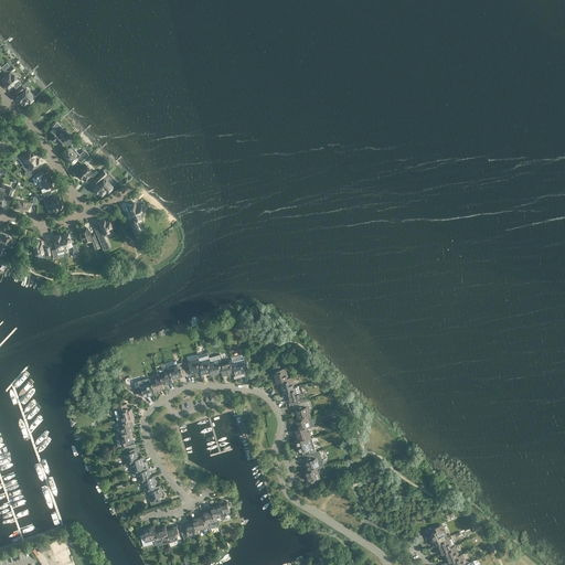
[(13,76),(11,73),(3,81),(6,83),(4,84),(9,89),(19,81),(14,75),(13,76)]
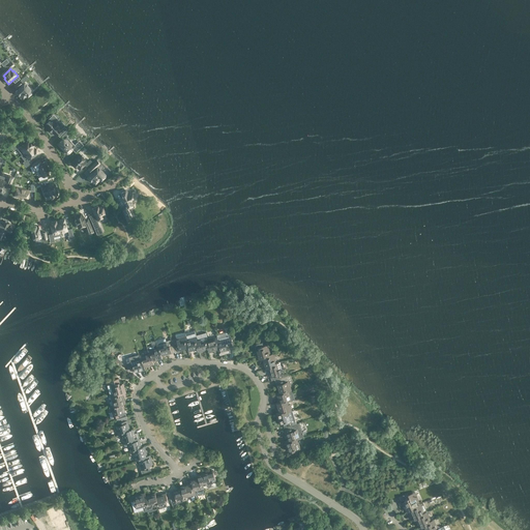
[(29,88),(25,83),(15,91),(18,94),(19,94),(23,98),(27,94),(27,95),(31,92),(28,89),(29,88)]
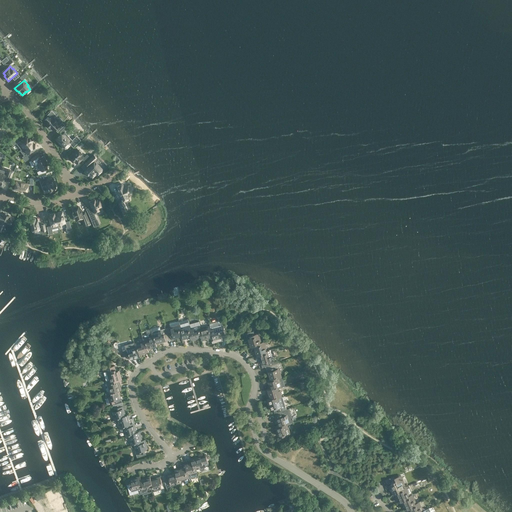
[(52,119),(49,116),(44,120),(48,123),(47,124),(50,128),(50,127),(54,131),(57,128),(59,130),(64,126),(61,123),(59,126),(56,123),(57,122),(53,117),(52,119)]
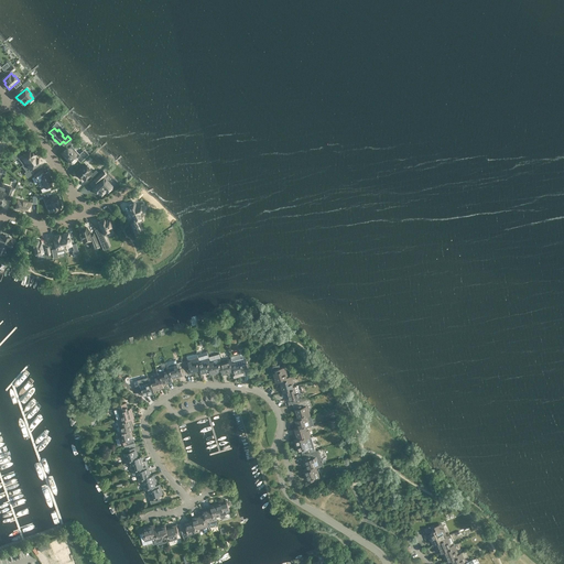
[(77,159),(67,148),(64,151),(64,152),(63,154),(72,164),(77,159)]
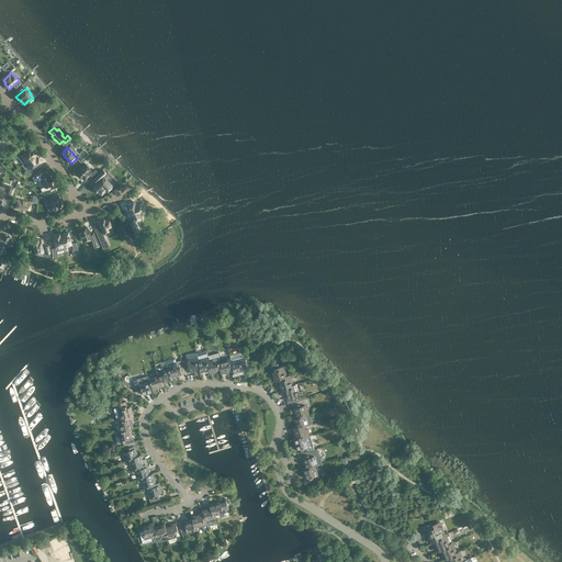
[(31,148),(21,156),(25,163),(36,155),(35,154),(33,149),(32,149),(31,148)]
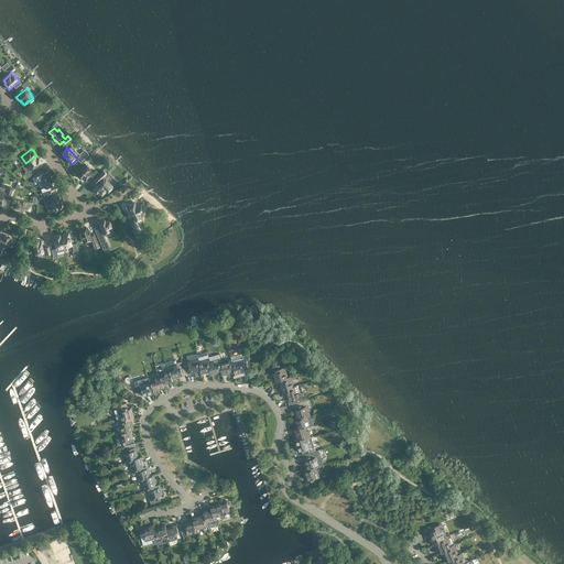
[(36,155),(25,163),(30,170),(41,161),(39,158),(38,158),(36,155)]
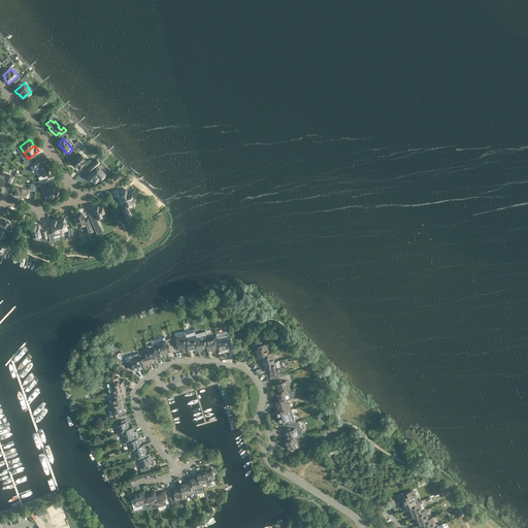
[(81,159),(79,157),(72,163),(75,166),(74,167),(78,171),(88,163),(83,159),(81,159)]
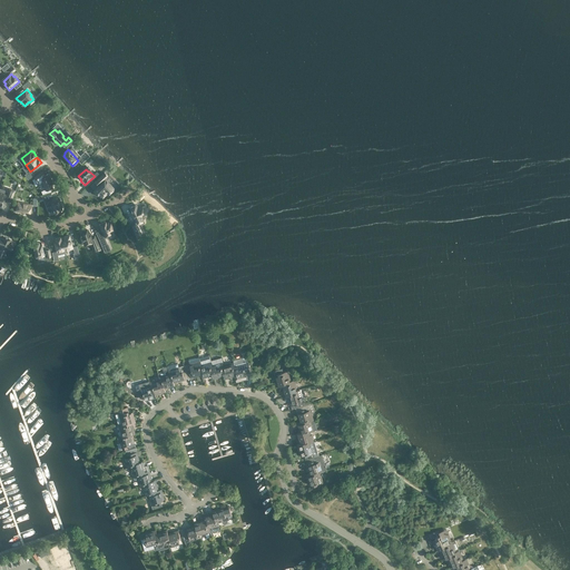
[(48,174),(40,178),(46,190),(52,187),(50,183),(52,183),(48,174)]
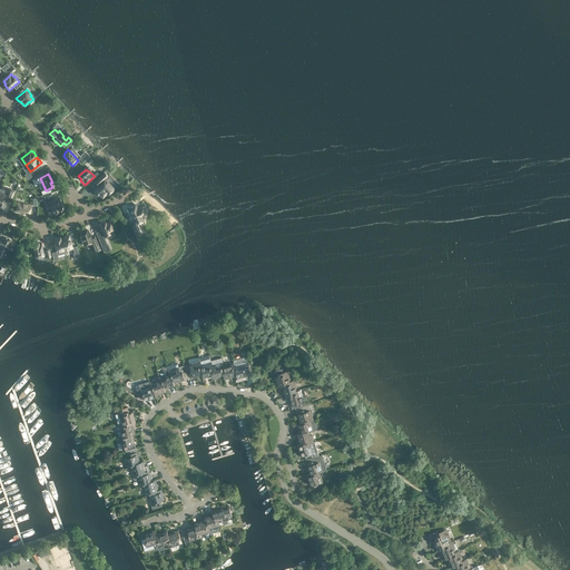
[(108,187),(102,180),(92,190),(97,195),(97,194),(101,198),(106,194),(106,195),(110,190),(107,188),(108,187)]
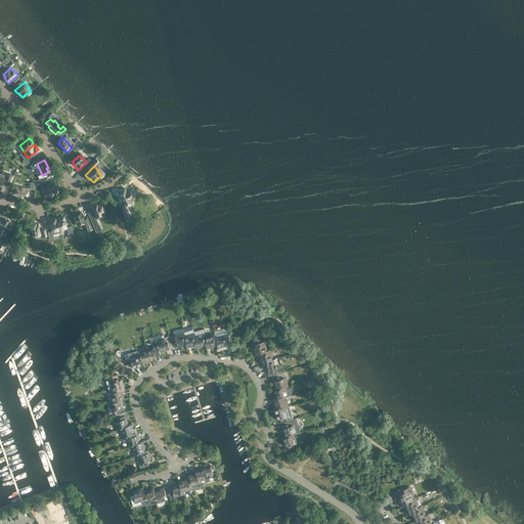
[(53,180),(46,183),(50,195),(55,194),(55,193),(57,192),(53,180)]
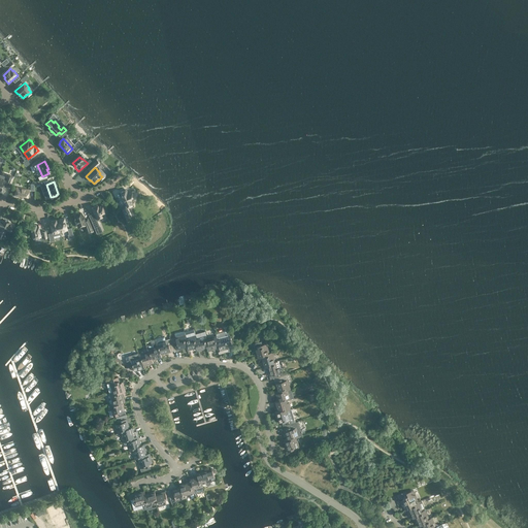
[(28,190),(15,187),(13,195),(23,197),(23,196),(27,197),(28,190)]
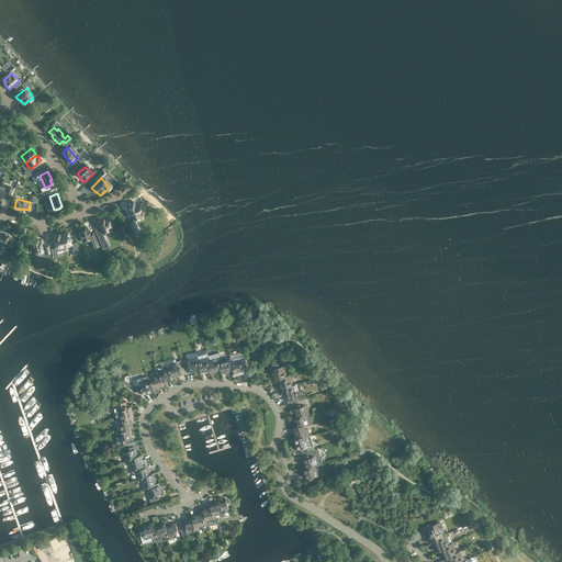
[(136,205),(134,202),(128,204),(131,210),(128,211),(132,216),(133,215),(135,220),(142,217),(139,213),(143,211),(139,203),(136,205)]
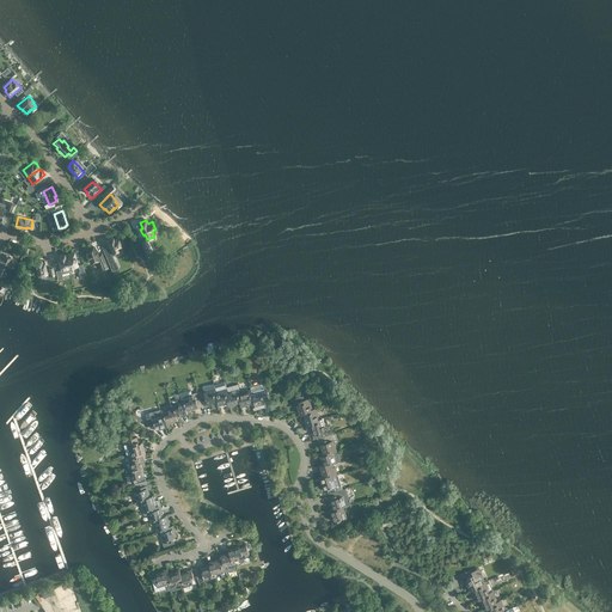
[(122,250),(117,237),(110,239),(110,242),(106,243),(111,254),(115,251),(116,254),(122,250)]
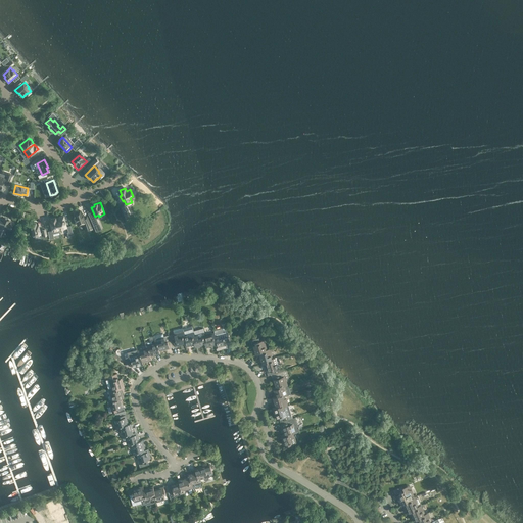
[(79,210),(73,212),(77,225),(85,222),(82,214),(81,215),(79,210)]
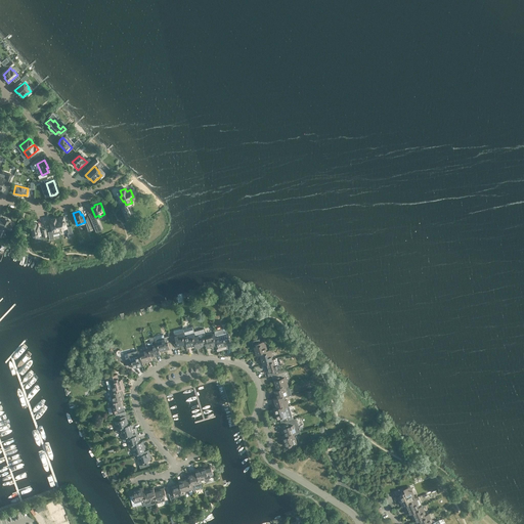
[(59,217),(56,218),(59,230),(67,228),(63,216),(59,217)]
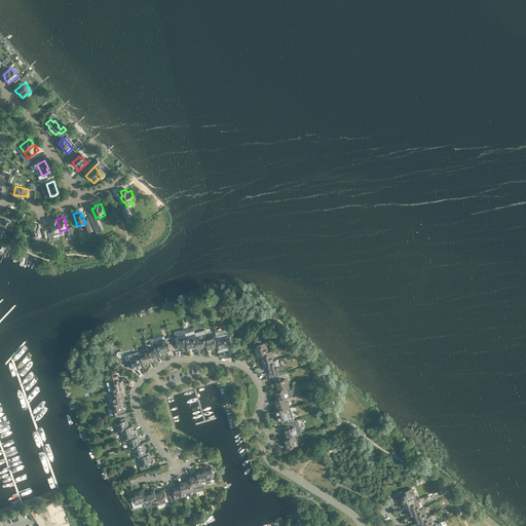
[(3,220),(0,218),(0,225),(0,226),(0,229),(6,232),(7,229),(10,230),(13,224),(8,222),(9,221),(3,219),(3,220)]
